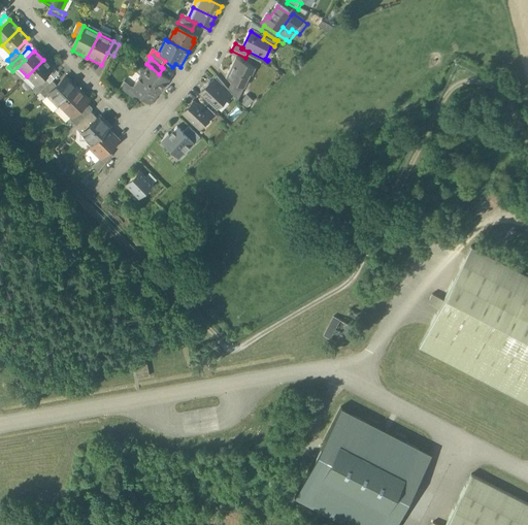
[(43,60),(27,76),(36,86),(43,78),(53,69),(43,60)]
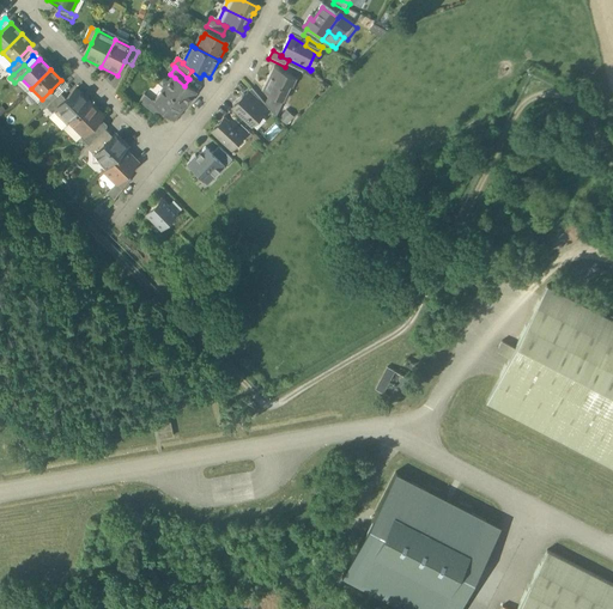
[(296,79),(274,69),(262,92),(269,96),(281,102),(289,87),(291,89),(296,79)]
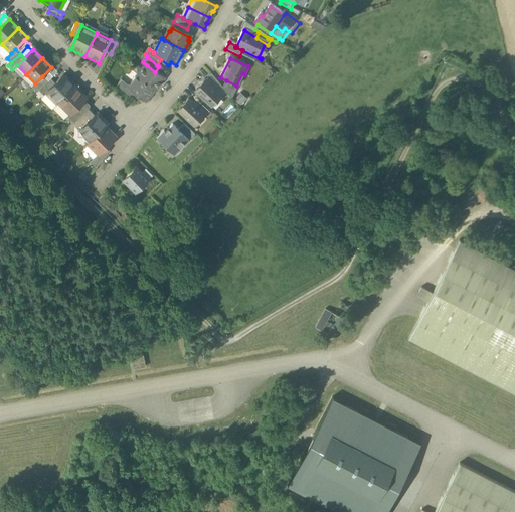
[(155,72),(147,65),(138,76),(155,91),(164,79),(155,72)]
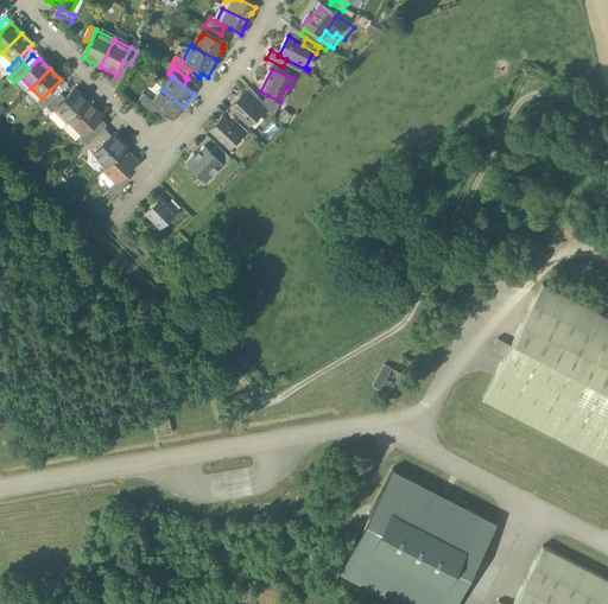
[(61,80),(50,90),(57,97),(59,95),(68,87),(61,80)]
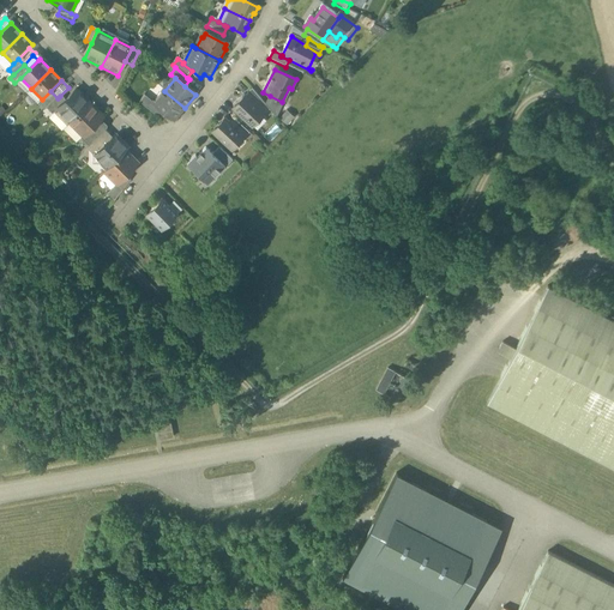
[(42,100),(38,104),(44,110),(47,109),(58,98),(50,91),(42,100)]
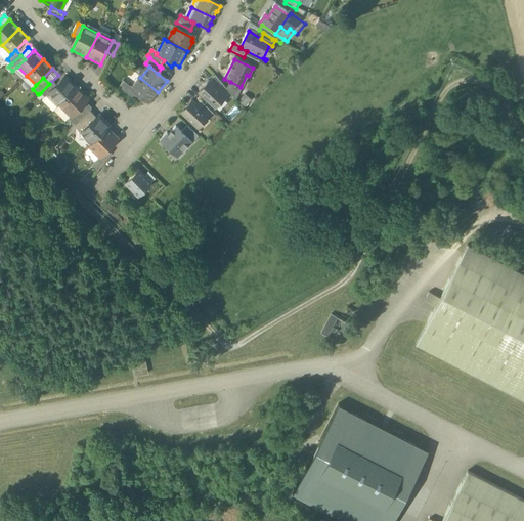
[(56,87),(48,94),(49,95),(53,99),(53,104),(57,109),(60,106),(77,89),(64,78),(56,87)]
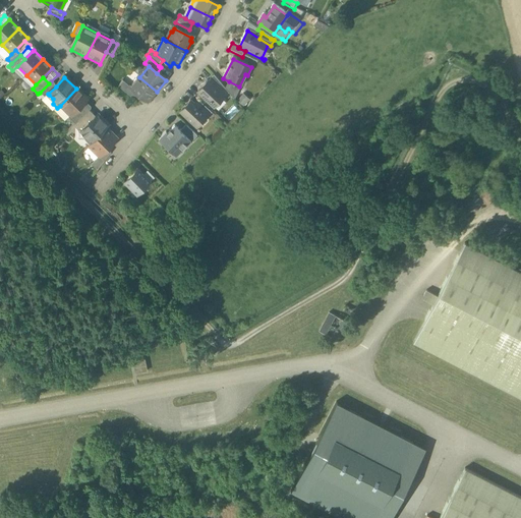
[(157,92),(139,77),(130,89),(129,90),(138,97),(148,104),(157,92)]
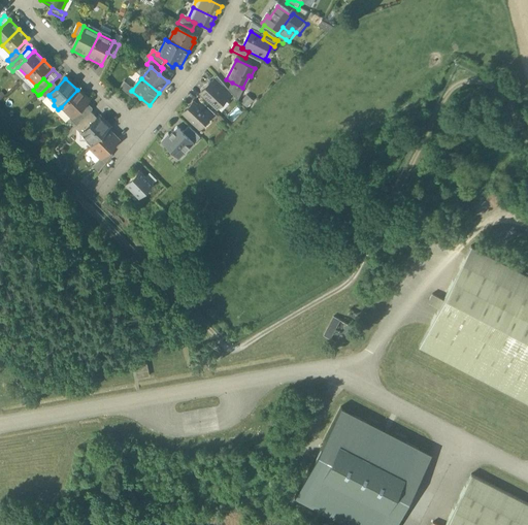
[(228,92),(217,78),(211,85),(227,99),(231,95),(228,92)]
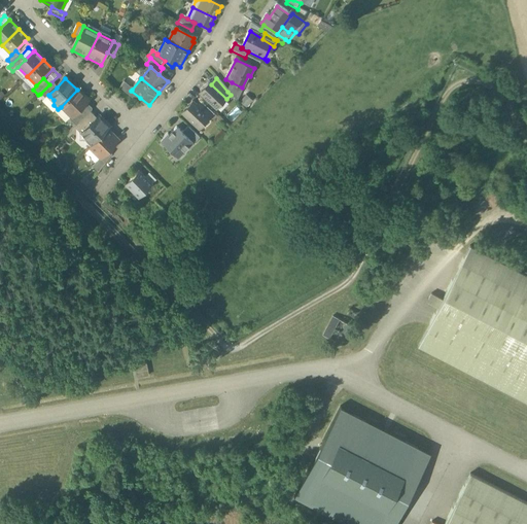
[(49,84),(40,94),(45,99),(49,96),(48,95),(57,88),(51,82),(49,84)]
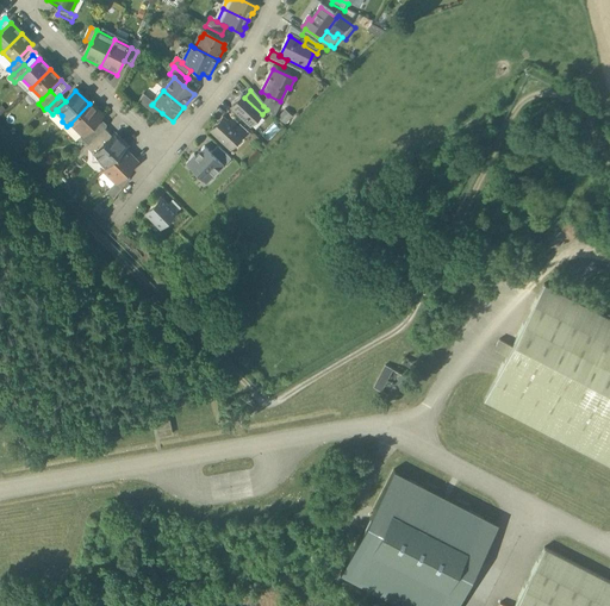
[(280,101),(268,95),(263,106),(267,110),(275,118),(282,102),(280,101)]
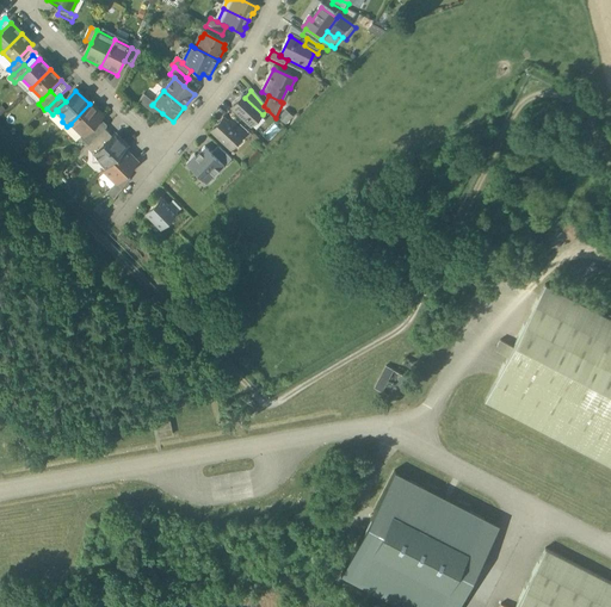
[(162,113),(152,105),(153,104),(144,97),(139,104),(158,118),(162,113)]
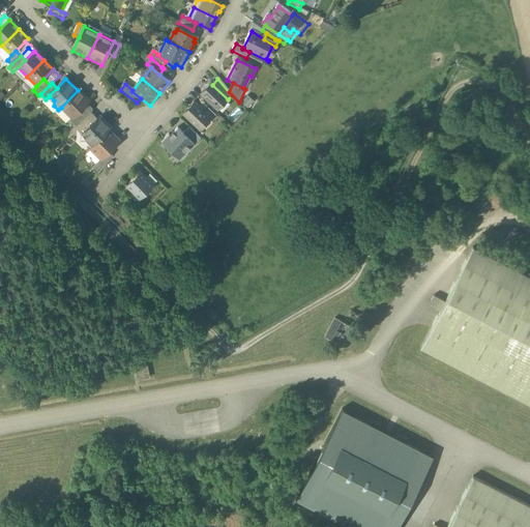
[(212,85),(211,84),(202,94),(214,107),(215,105),(219,109),(228,99),(212,85)]
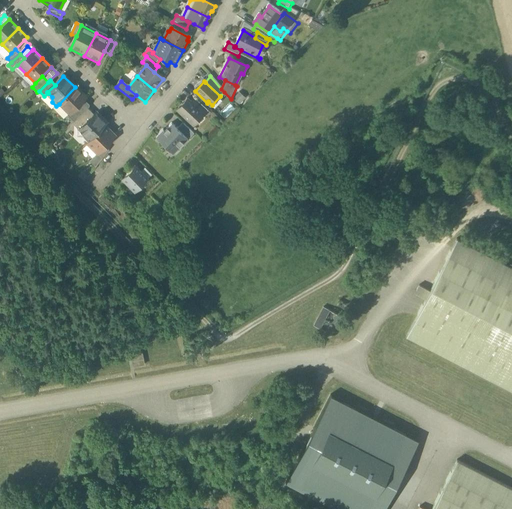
[(75,87),(59,104),(69,115),(70,115),(82,103),(86,99),(75,87)]
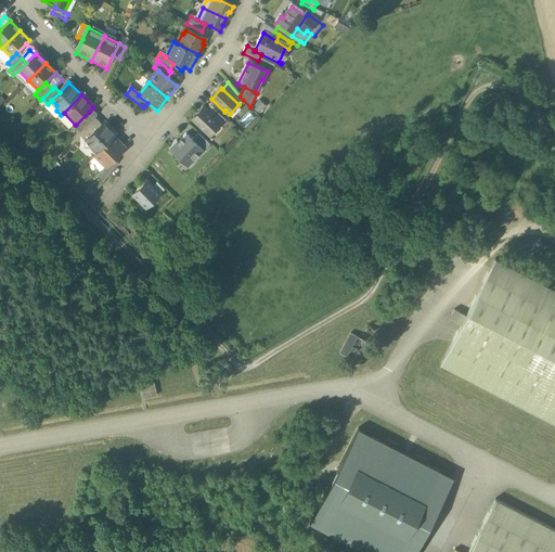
[(258,102),(252,108),(258,114),(263,108),(258,102)]
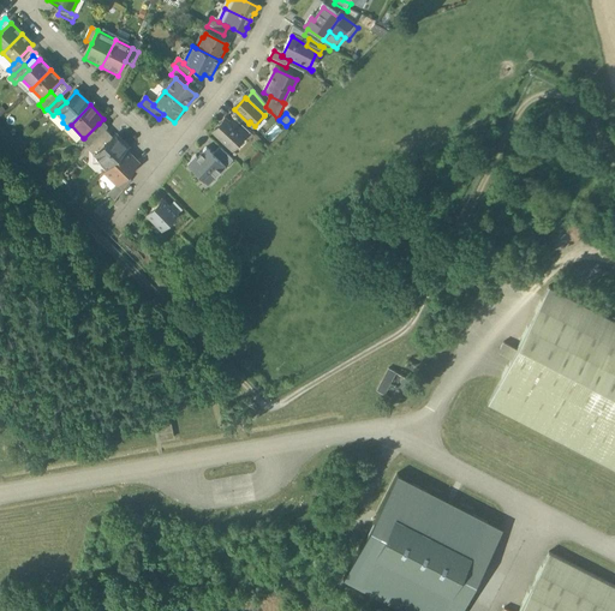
[(249,133),(233,119),(228,124),(244,139),(249,133)]
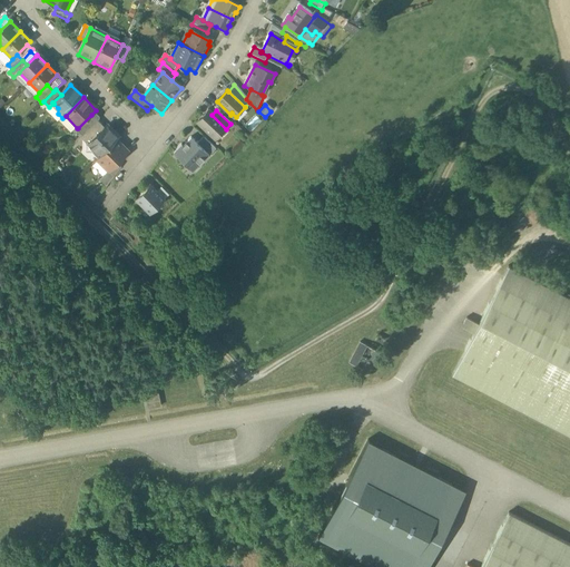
[(212,115),(208,113),(197,124),(210,136),(214,134),(218,137),(226,129),(212,115)]
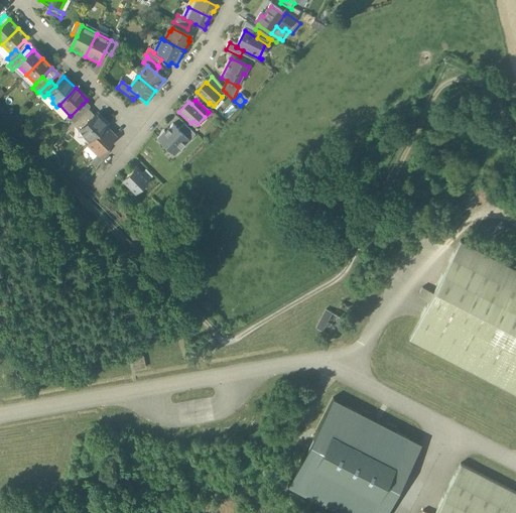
[(83,104),(71,116),(70,116),(68,118),(75,124),(89,111),(89,110),(83,104)]
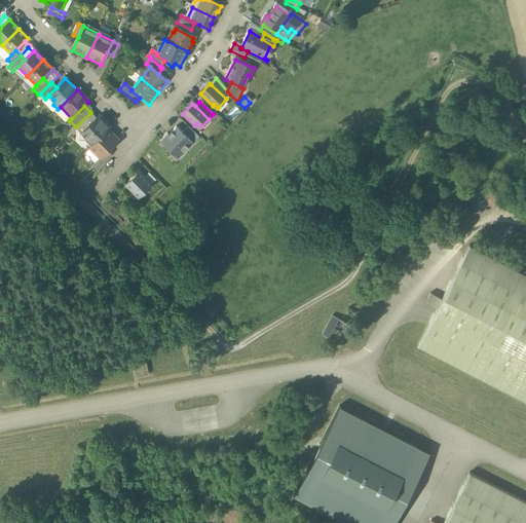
[(76,126),(75,127),(79,132),(79,134),(83,134),(97,120),(97,119),(90,113),(76,126)]
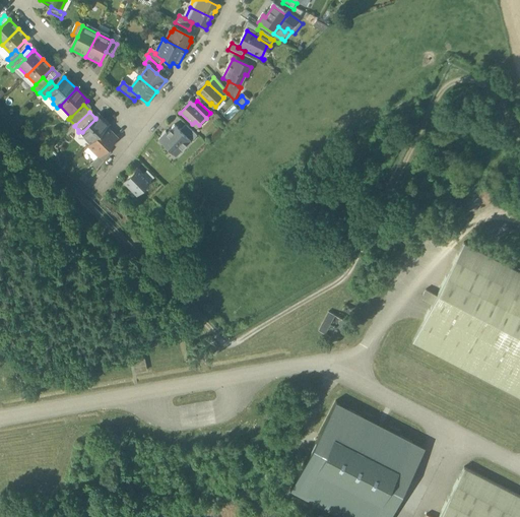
[(95,119),(82,132),(82,140),(85,140),(89,144),(89,145),(90,145),(106,129),(107,129),(110,126),(102,118),(100,120),(95,120),(95,119)]
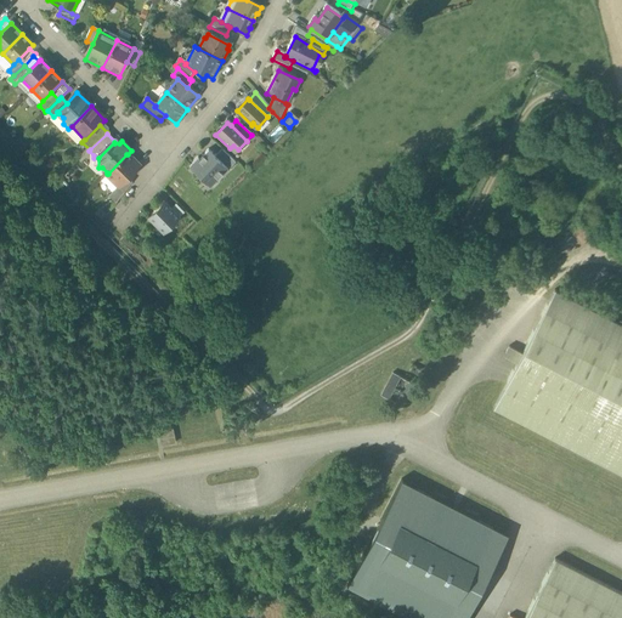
[(210,190),(228,171),(215,159),(208,152),(190,170),(210,190)]
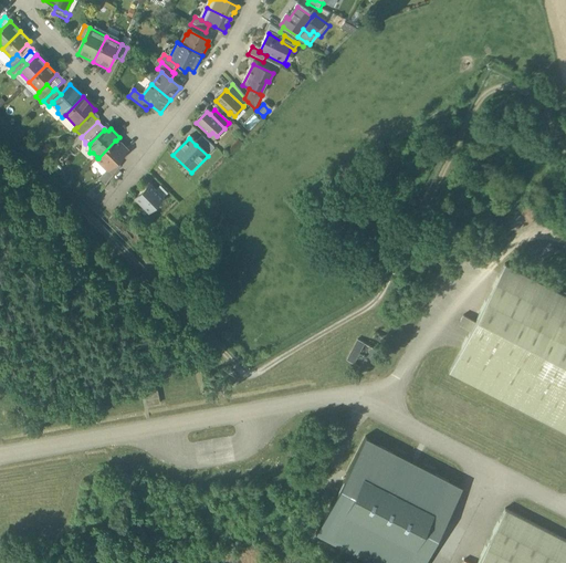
[(202,138),(201,139),(196,145),(208,156),(208,157),(215,150),(202,138)]
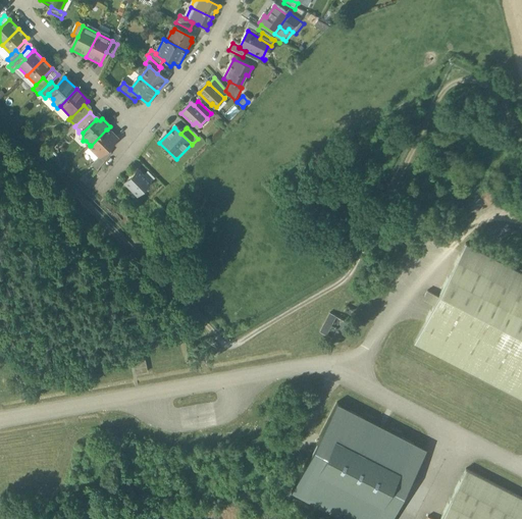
[(91,146),(89,148),(99,158),(107,151),(117,140),(107,130),(106,130),(91,146)]
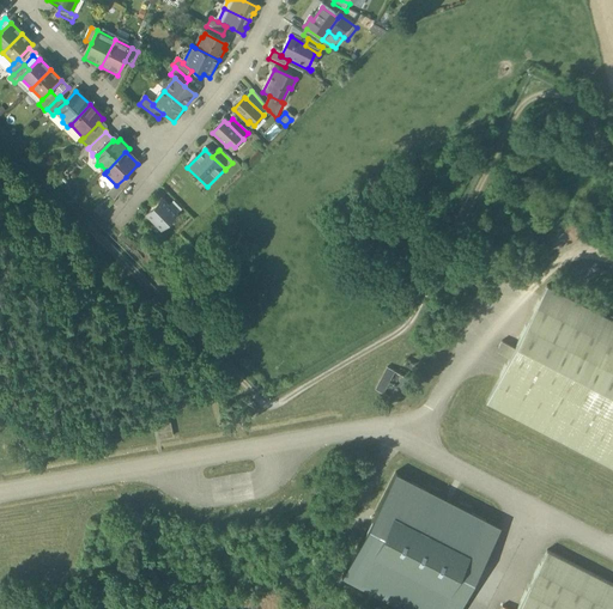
[(116,186),(111,190),(119,198),(131,182),(126,177),(116,186)]
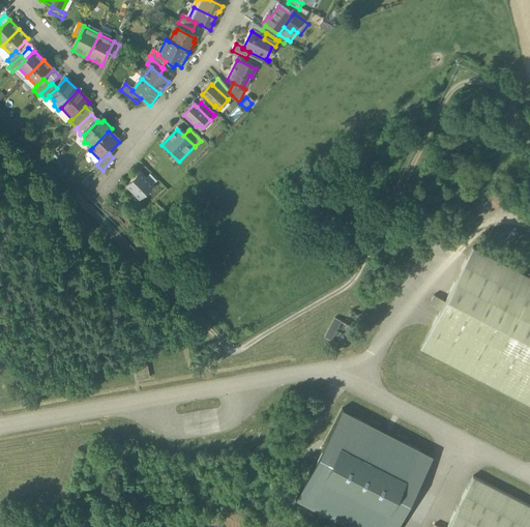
[(140,174),(126,187),(140,200),(152,187),(140,174)]
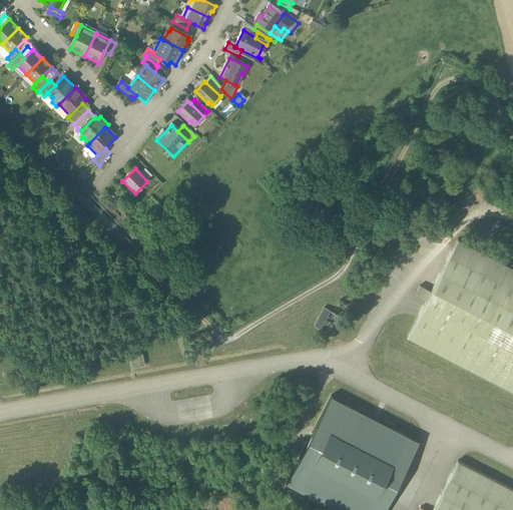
[(415,297),(426,302),(407,339),(512,394),(512,271),(457,241),(430,294),(420,289),(415,297)]
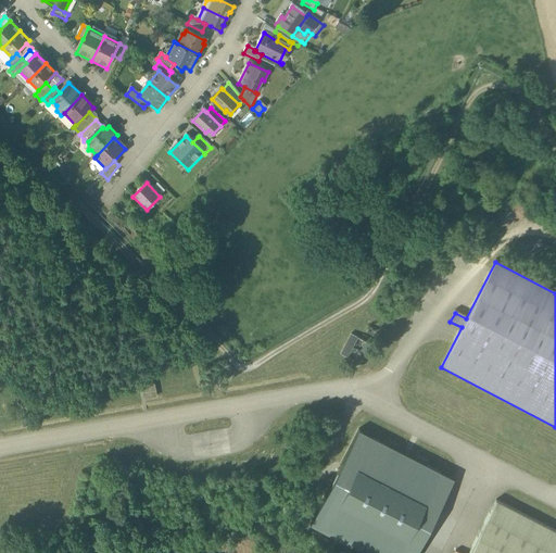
[(349,336),(339,356),(353,363),(363,342),(349,336)]
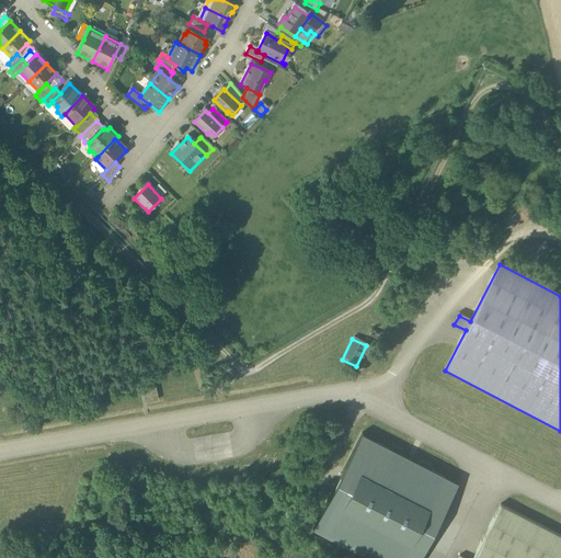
[(142,403),(157,402),(155,389),(141,390),(142,403)]
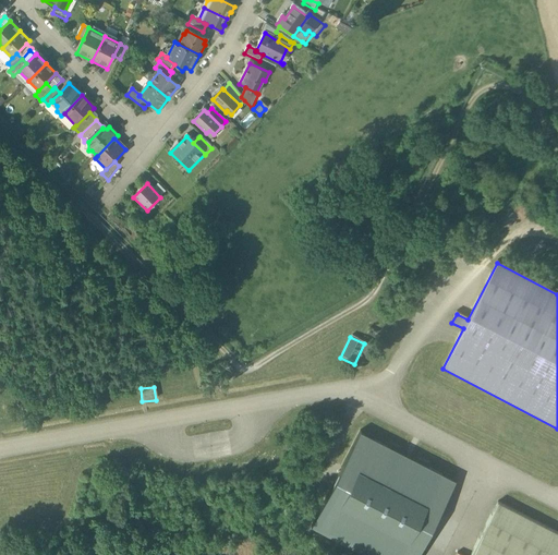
[(360,433),(310,529),(361,554),(417,554),(456,482),(360,433)]
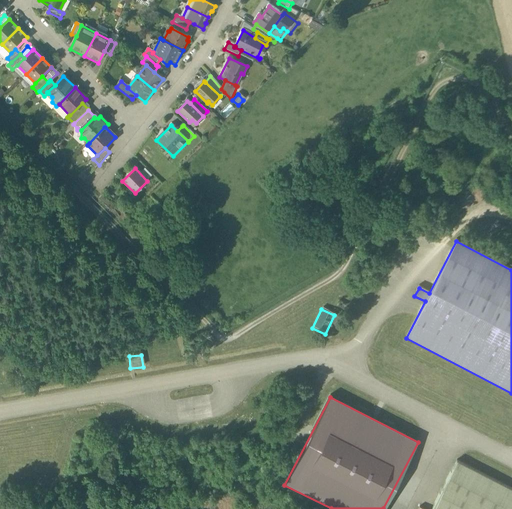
[(511,508),(511,489),(457,462),(433,508),(511,508)]
